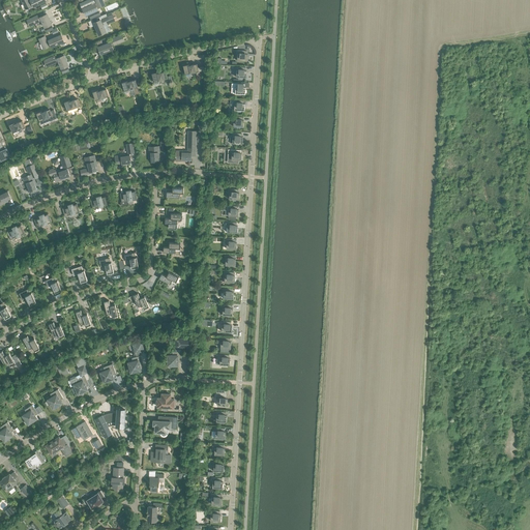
[(33,6),(46,1),(45,0),(30,0),(30,1),(29,2),(27,0),(21,0),(26,9),(31,6),(30,3),(31,3),(33,6)]
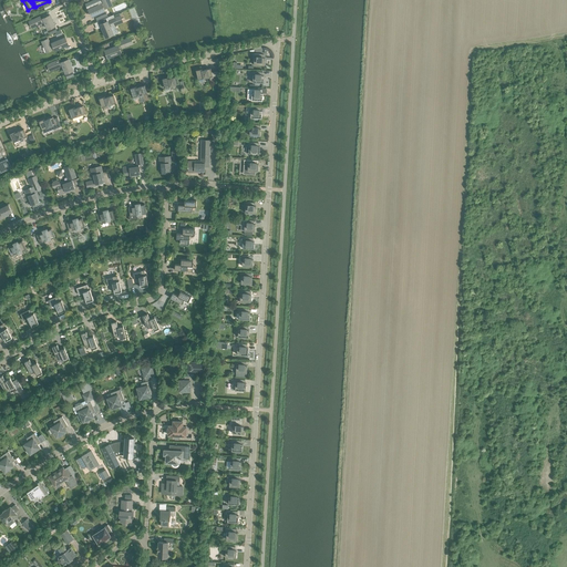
[(106,8),(112,6),(109,0),(102,0),(104,3),(102,4),(100,0),(94,0),(85,4),(88,9),(88,8),(89,9),(92,17),(104,11),(103,6),(104,6),(106,8)]
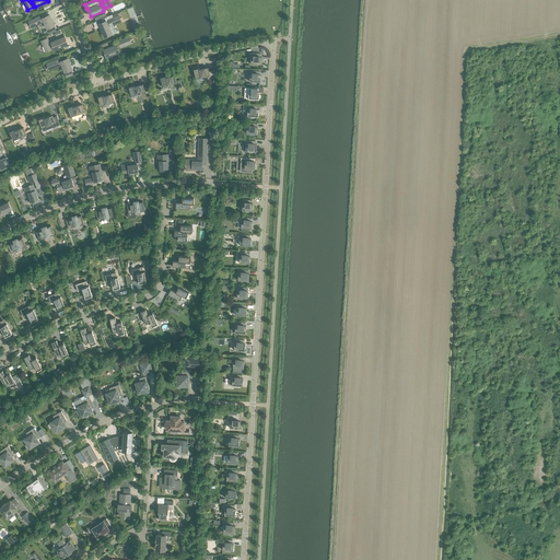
[(44,21),(47,28),(54,26),(49,15),(43,19),(41,20),(39,16),(28,22),(31,27),(42,22),(44,21)]
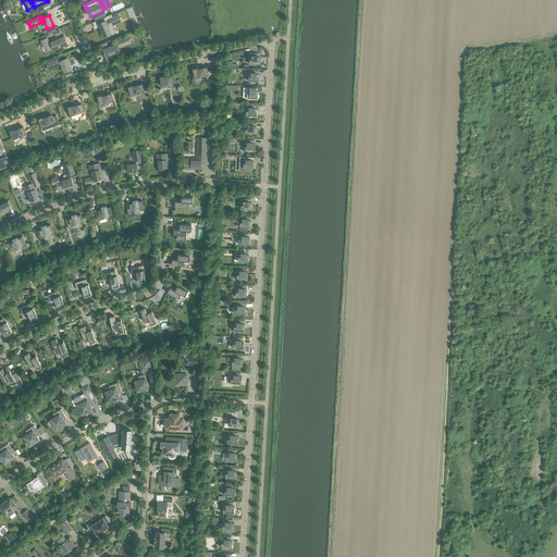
[(110,26),(120,22),(118,15),(112,19),(111,15),(106,17),(98,21),(100,26),(99,26),(103,37),(111,34),(108,26),(110,25),(110,26)]
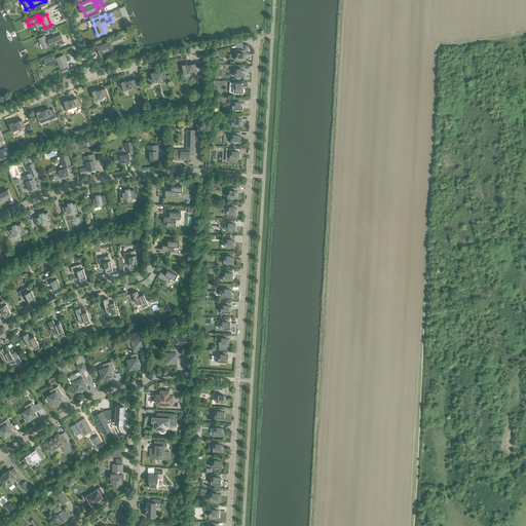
[(50,46),(63,41),(61,35),(48,40),(48,41),(46,41),(44,36),(39,38),(43,48),(48,46),(47,43),(49,42),(50,46)]
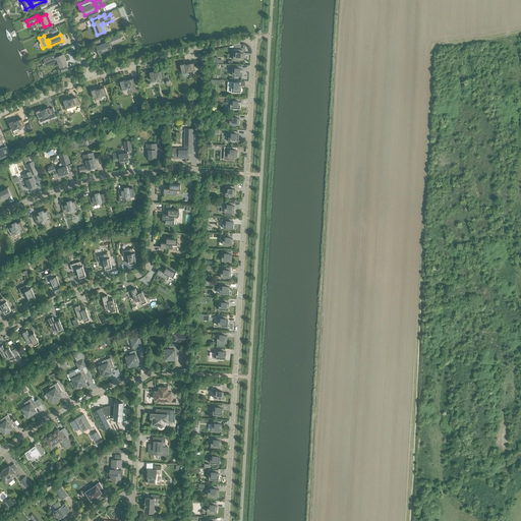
[(112,44),(122,40),(120,35),(110,39),(111,42),(109,42),(101,45),(97,46),(97,47),(99,53),(111,48),(110,44),(112,44)]
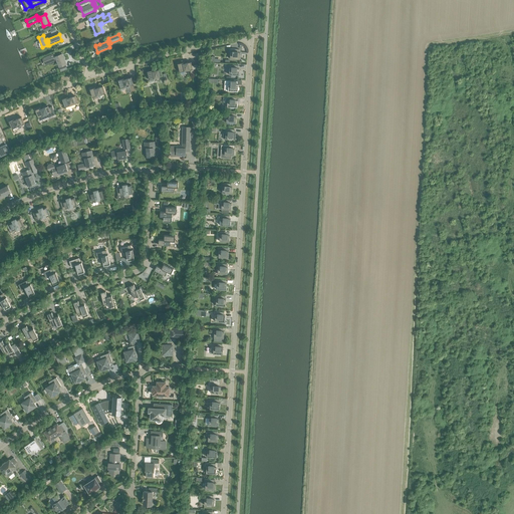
[(230,59),(240,59),(240,54),(239,54),(239,49),(229,49),(229,52),(230,52),(230,59)]
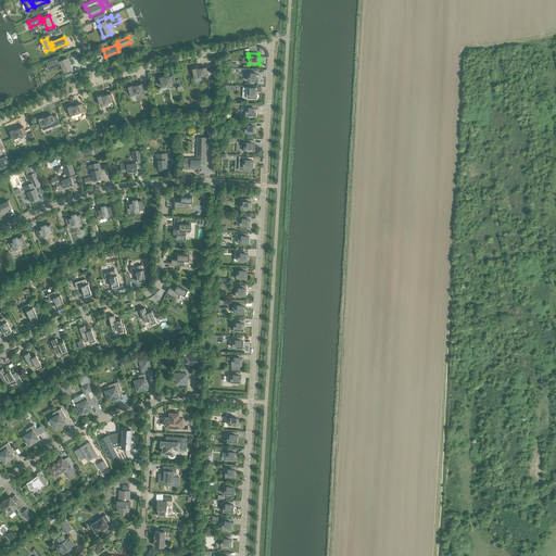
[(61,64),(64,72),(71,70),(67,59),(60,61),(60,62),(59,62),(57,60),(47,64),(49,70),(59,65),(59,64),(61,64)]
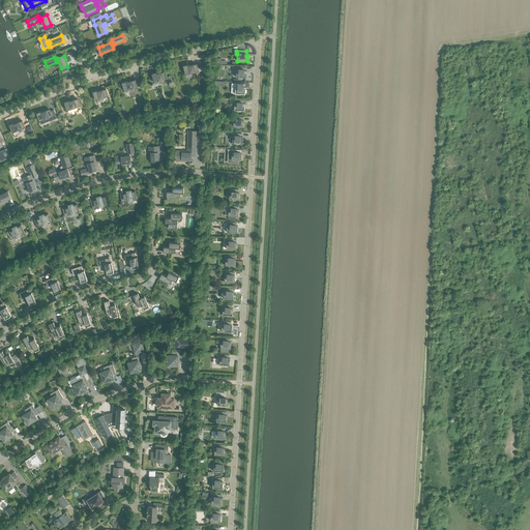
[(195,72),(199,71),(197,64),(194,65),(194,64),(190,65),(189,66),(188,64),(183,65),(185,75),(186,78),(190,77),(190,74),(190,72),(195,71),(195,72)]
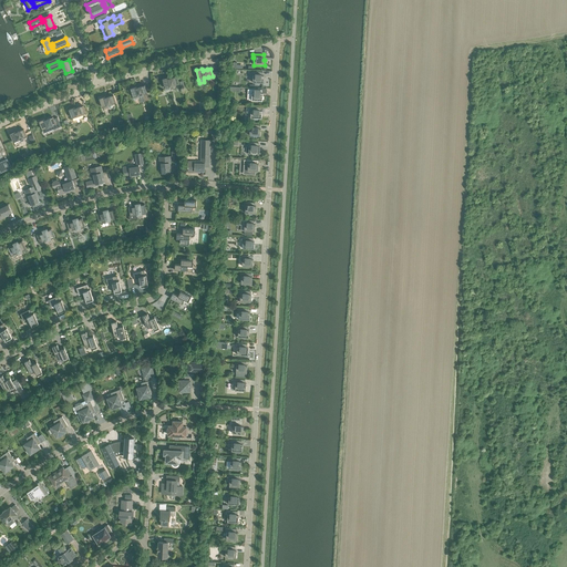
[(253,75),(253,82),(256,83),(256,84),(259,84),(259,83),(264,83),(264,78),(263,78),(263,72),(251,72),(251,75),(253,75)]
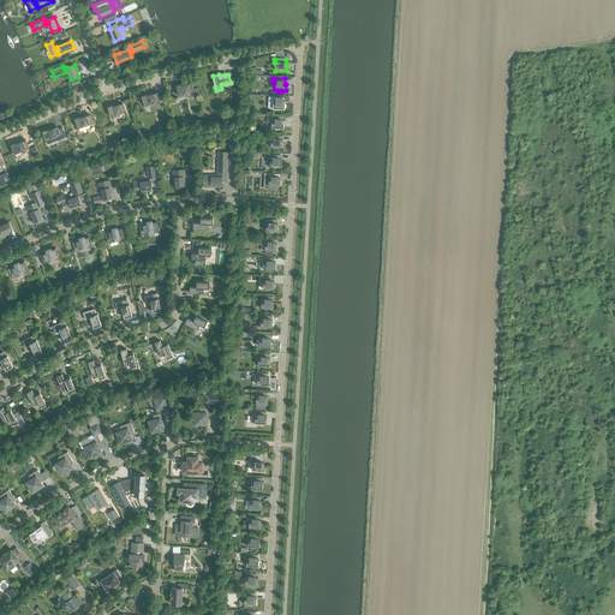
[(190,93),(193,91),(192,84),(189,84),(187,84),(184,84),(185,85),(183,85),(183,84),(175,85),(178,95),(179,95),(180,99),(184,97),(184,94),(185,94),(190,93)]
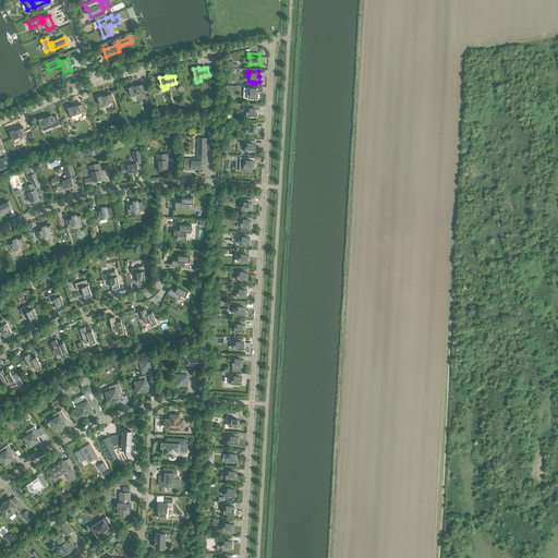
[(141,93),(145,92),(143,85),(140,85),(138,85),(136,86),(134,87),(134,85),(128,87),(131,96),(132,98),(136,97),(135,95),(136,94),(141,93)]
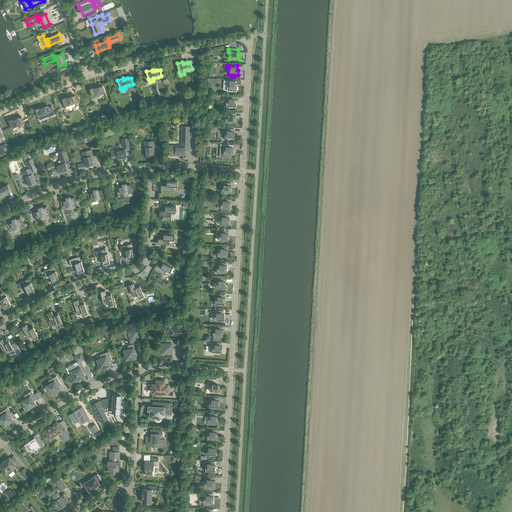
[(225,90),(237,91),(237,86),(236,86),(236,81),(224,80),(223,85),(225,85),(225,90)]
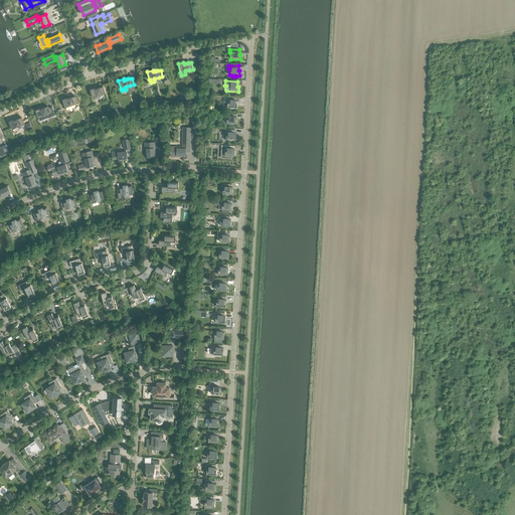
[(102,95),(105,94),(103,87),(100,88),(97,89),(96,90),(96,88),(90,90),(93,98),(98,96),(99,97),(100,98),(101,97),(102,96),(102,95)]
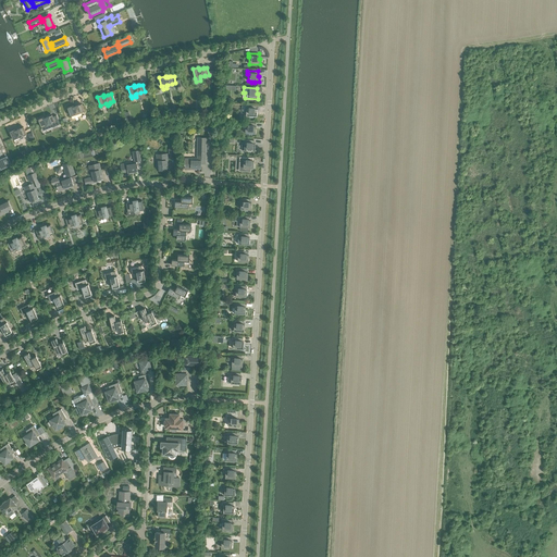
[(81,112),(84,111),(82,104),(78,106),(78,104),(75,106),(75,107),(74,107),(73,106),(67,108),(71,116),(76,114),(76,113),(81,112)]
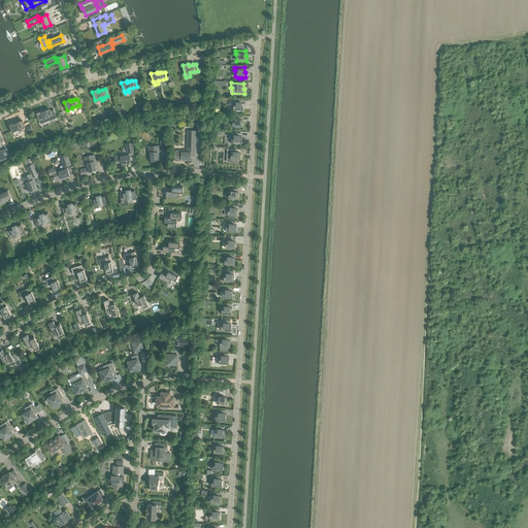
[(237,111),(239,111),(240,110),(243,110),(243,105),(242,105),(242,100),(232,100),(232,109),(237,110),(237,111)]
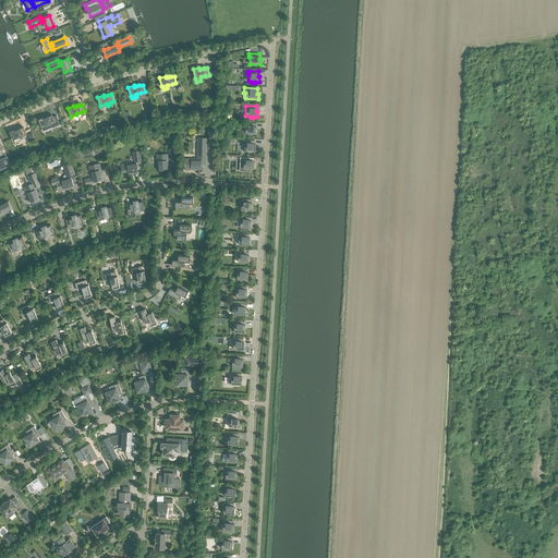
[(52,128),(59,124),(57,116),(52,117),(52,116),(49,117),(46,118),(45,119),(44,117),(38,119),(41,128),(47,125),(48,129),(52,128)]
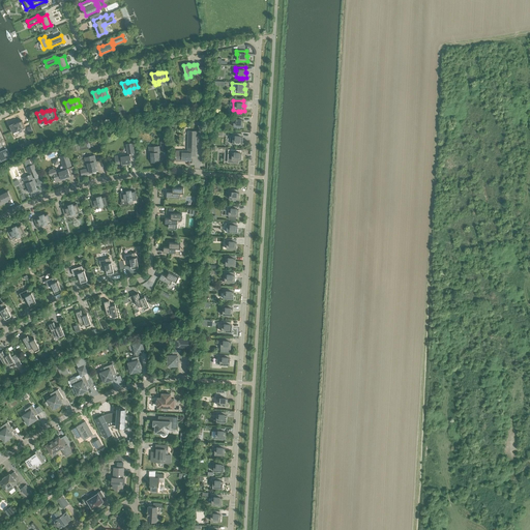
[(234,120),(233,126),(237,127),(237,128),(240,128),(240,127),(243,127),(243,122),(242,122),(242,117),(232,117),(232,120),(234,120)]
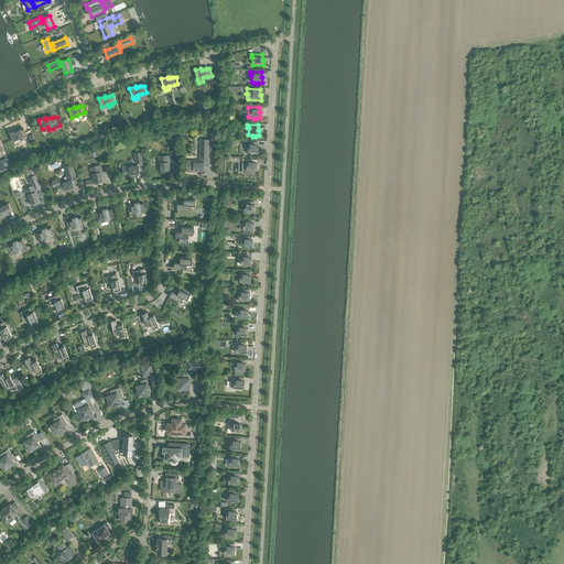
[(23,138),(26,136),(23,129),(21,130),(20,130),(18,131),(15,132),(15,130),(9,133),(13,142),(19,139),(23,137),(23,138)]
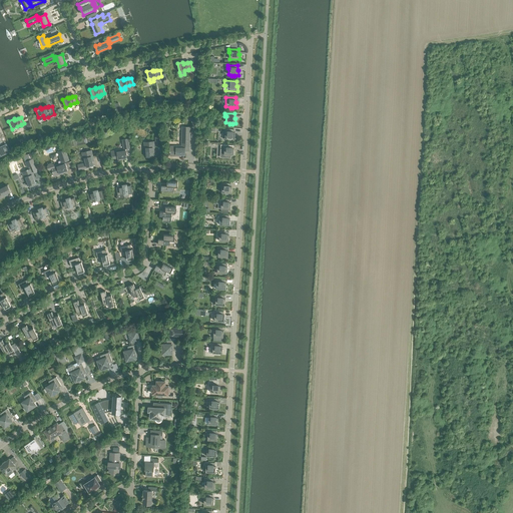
[(185,146),(189,146),(190,127),(182,127),(181,146),(170,146),(170,151),(169,151),(169,152),(170,152),(170,156),(179,156),(179,154),(185,155),(185,146)]
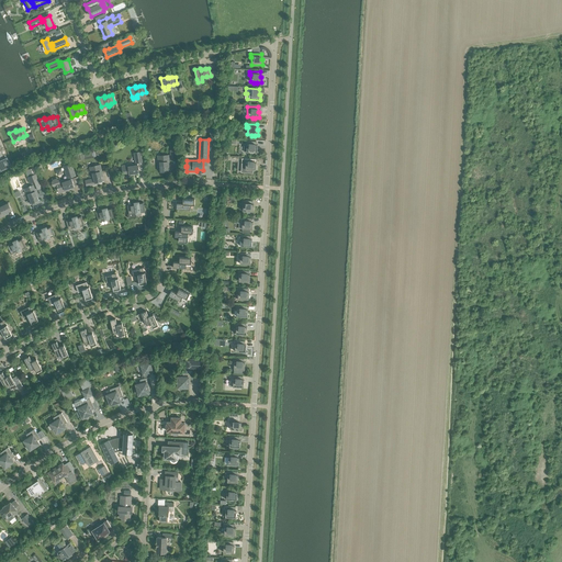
[(247,145),(246,152),(250,153),(250,154),(254,154),(254,153),(257,153),(257,147),(256,147),(257,142),(245,141),(245,145),(247,145)]
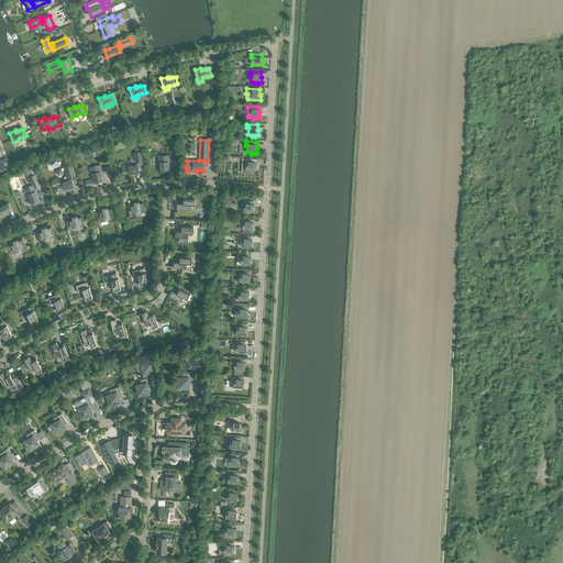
[(138,164),(143,163),(141,152),(138,153),(134,153),(136,165),(132,166),(131,165),(123,166),(124,169),(122,170),(122,172),(122,173),(123,173),(123,177),(133,176),(133,174),(140,173),(139,165),(138,165),(138,164)]
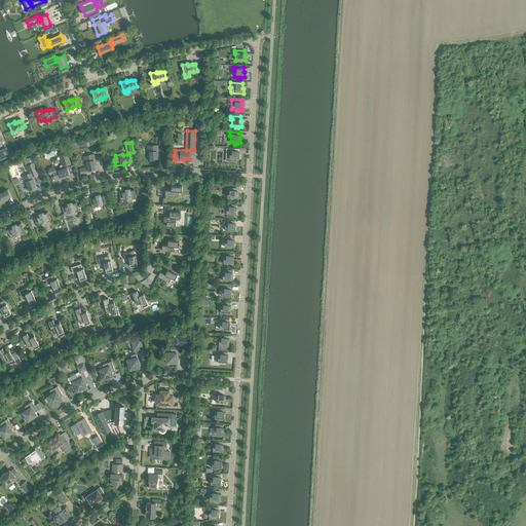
[(157,154),(158,154),(158,145),(154,146),(154,145),(153,145),(153,146),(151,146),(151,147),(148,147),(148,155),(150,155),(150,161),(157,160),(157,154)]
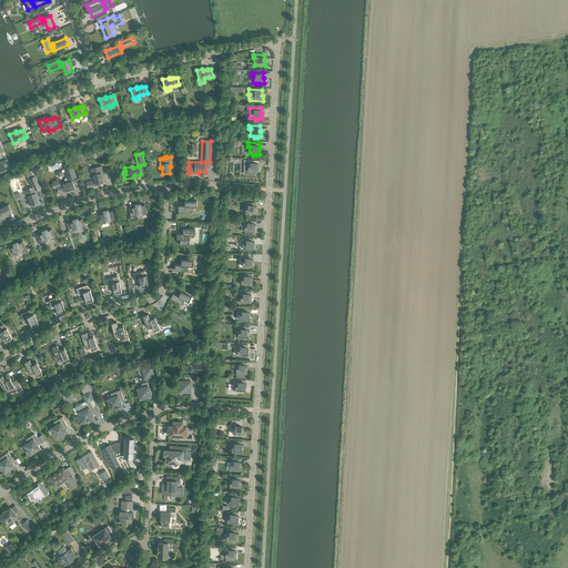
[(244,174),(252,174),(255,174),(255,172),(259,172),(259,166),(257,166),(259,161),(245,160),(244,174)]
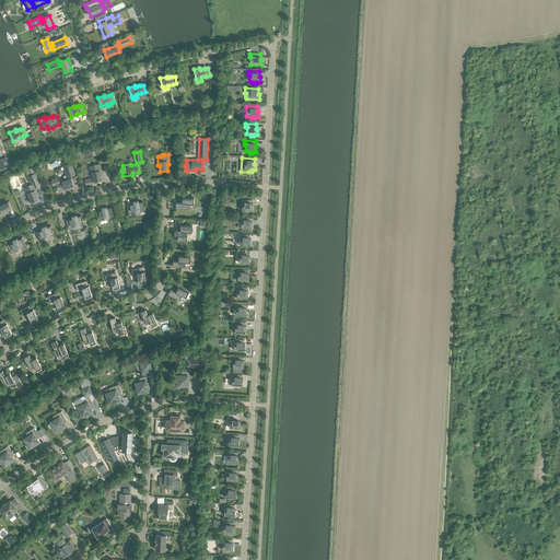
[(76,175),(71,163),(62,165),(67,178),(59,181),(59,179),(56,178),(53,179),(51,182),(53,185),(55,187),(57,186),(57,187),(57,188),(57,189),(58,189),(59,193),(68,189),(68,188),(73,186),(71,178),(70,178),(70,177),(76,175)]
